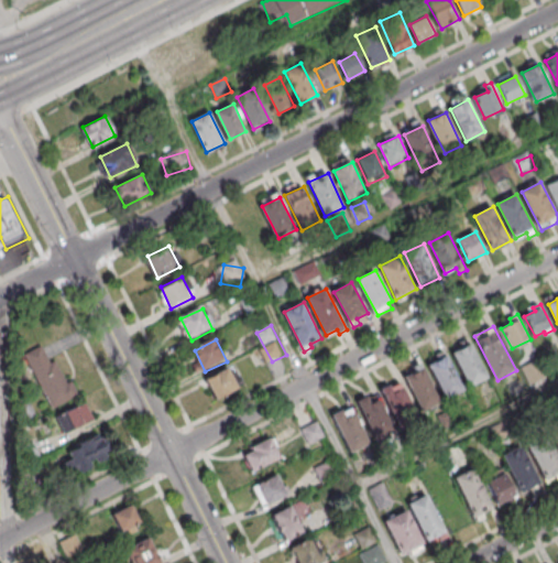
[(453,353),(471,388),(490,378),(472,343),(453,353)]
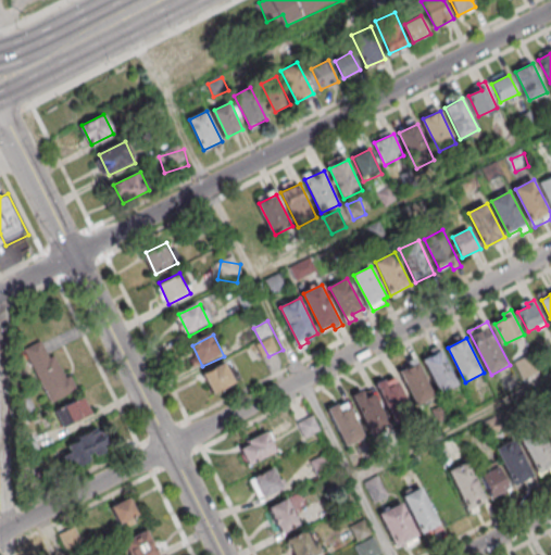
[(28,351),(46,342),(54,361),(60,357),(71,379),(74,377),(82,391),(57,405),(28,351)]
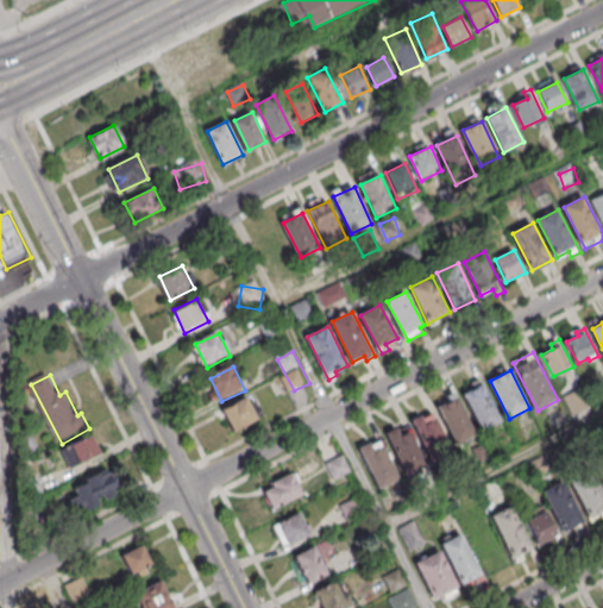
[(464,395),(483,432),(503,421),(484,384),(464,395)]
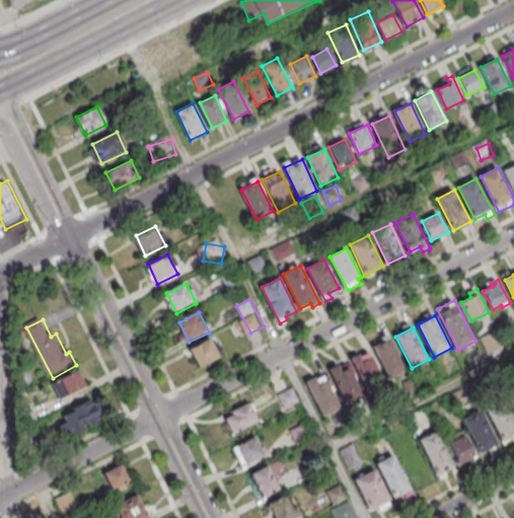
[(374,348),(389,379),(407,370),(388,335),(377,341),(379,345),(374,348)]
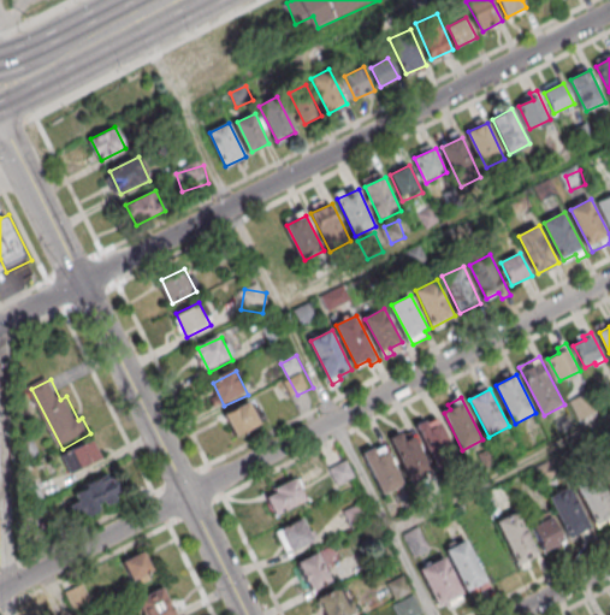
[(229,417),(252,404),(264,429),(241,439),(229,417)]
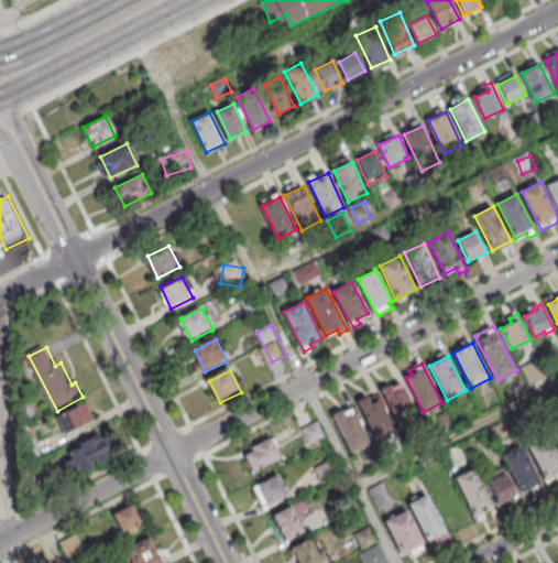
[(382,390),(402,429),(419,420),(401,383),(392,388),(391,386),(382,390)]
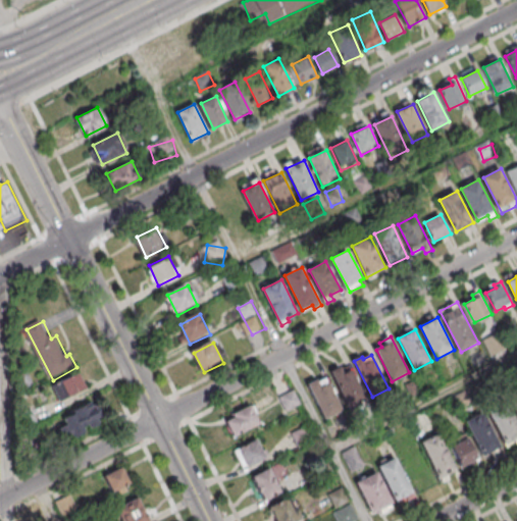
[(333,373),(353,411),(361,407),(358,402),(366,398),(350,365),(333,373)]
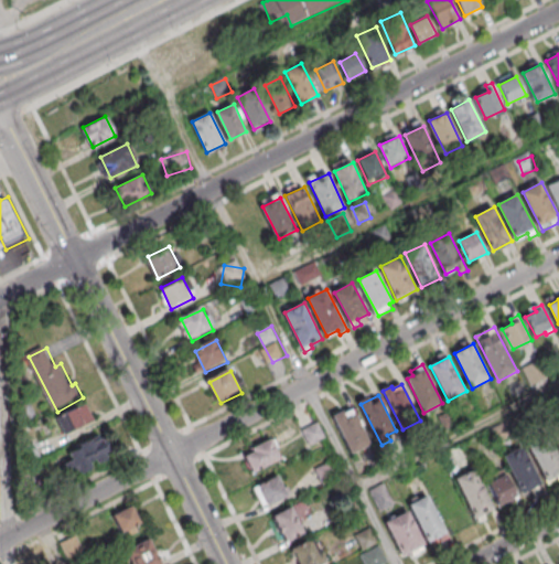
[(58,417),(65,436),(96,424),(89,406),(58,417)]
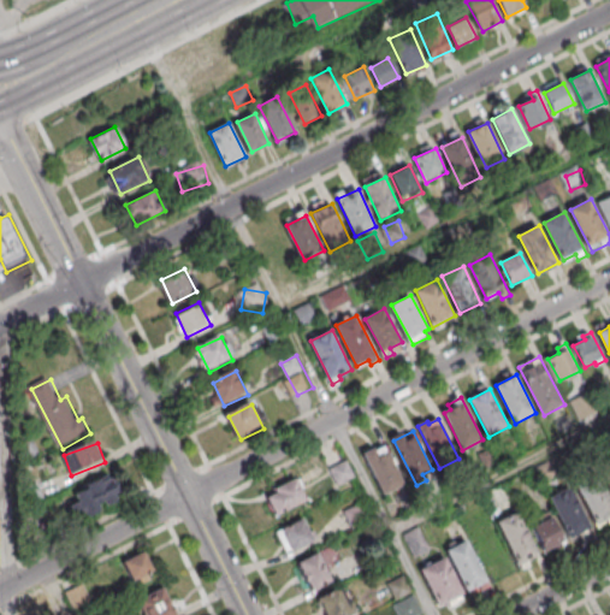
[(365,453),(385,496),(407,485),(390,450),(379,455),(375,448),(365,453)]
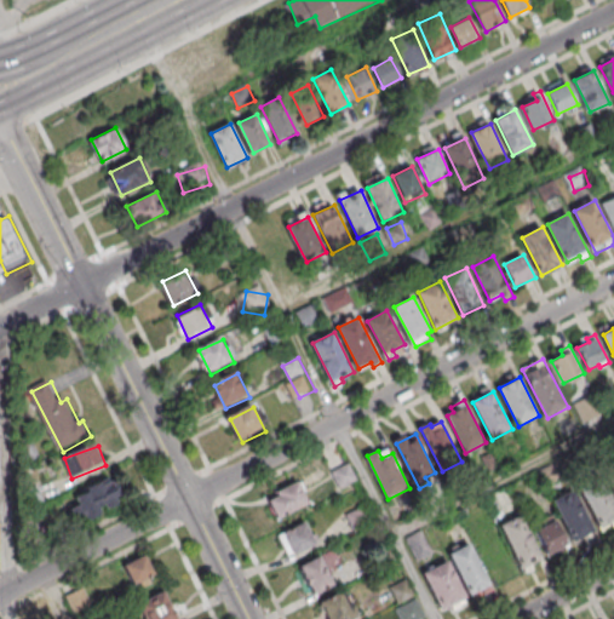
[(613,463),(603,469),(613,487),(613,463)]
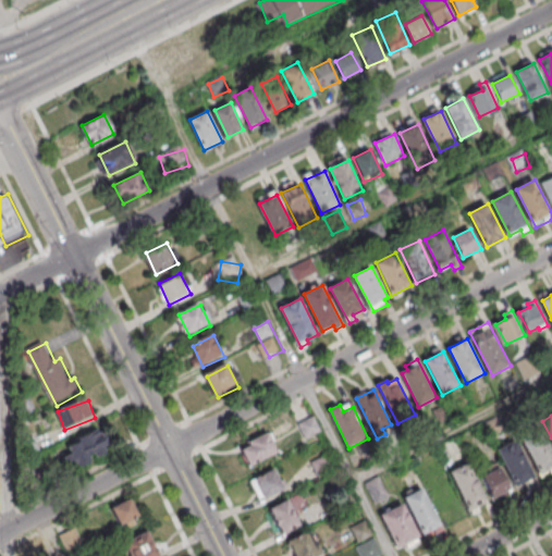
[(302,424),(309,439),(324,431),(317,417),(302,424)]
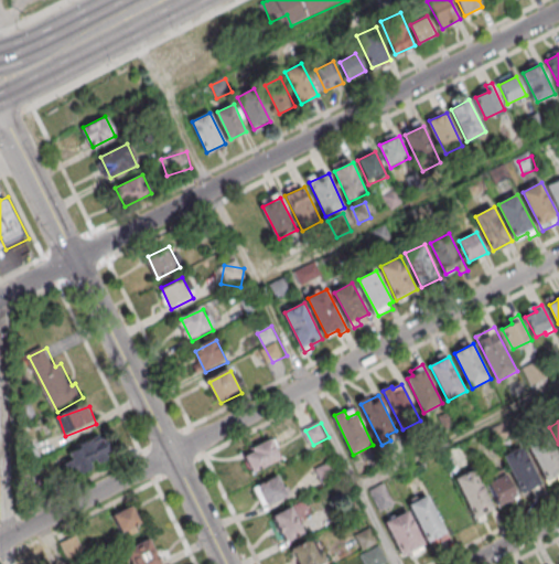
[(527,442),(551,486),(558,481),(558,458),(545,432),(527,442)]
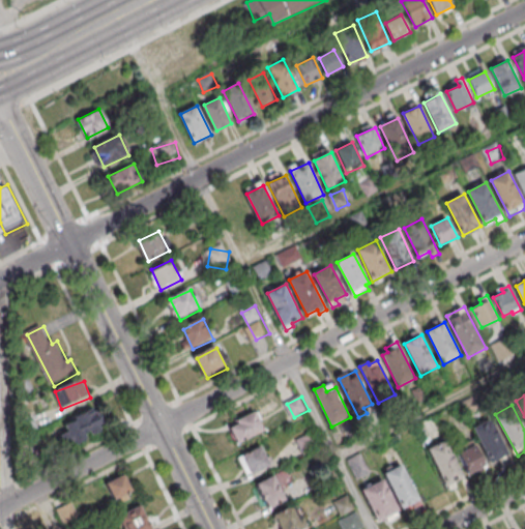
[(74,446),(105,430),(94,409),(62,425),(74,446)]
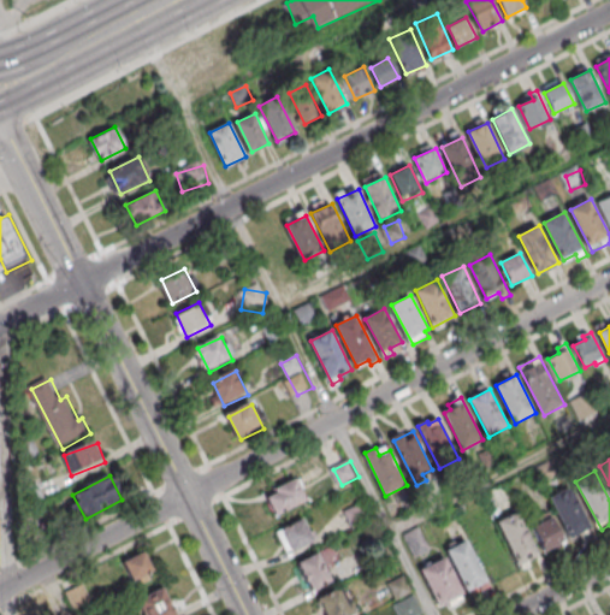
[(267,495),(278,515),(309,500),(298,479),(267,495)]
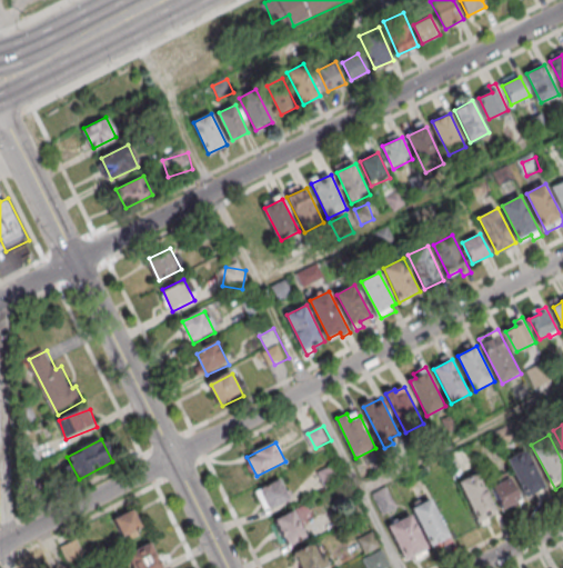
[(509,459),(528,497),(548,487),(529,449),(509,459)]
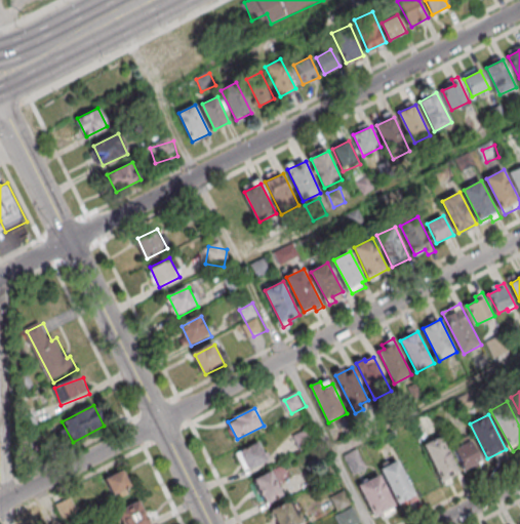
[(295,436),(304,451),(317,444),(309,430),(295,436)]
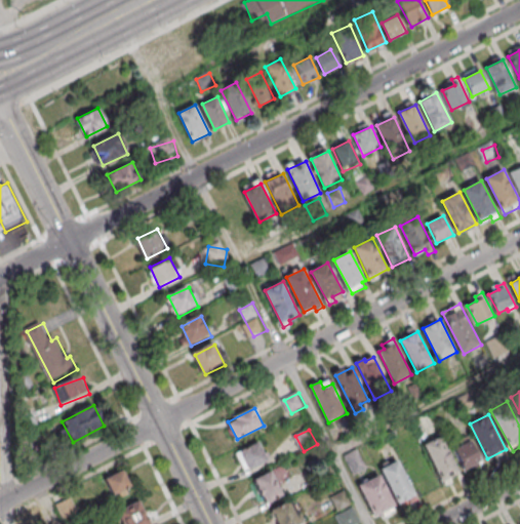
[(426,444),(443,480),(461,472),(442,436),(426,444)]
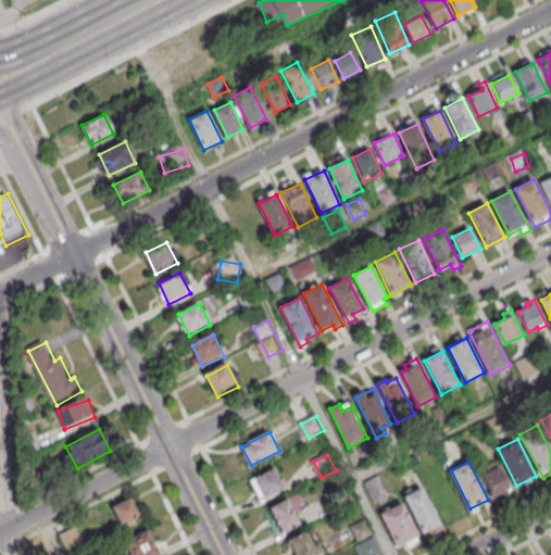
[(483,477),(492,499),(511,490),(498,462),(488,466),(491,472),(483,477)]
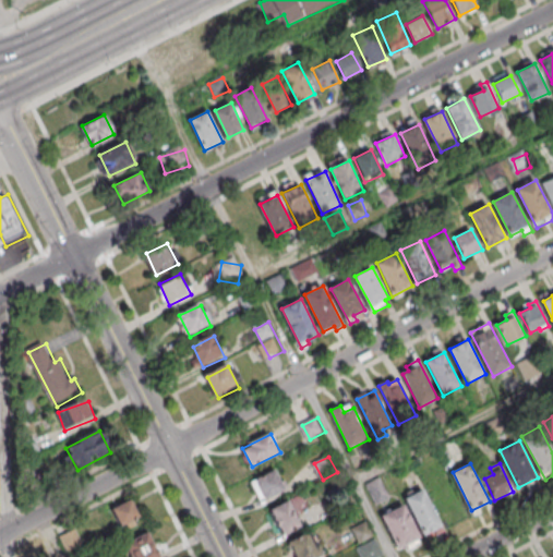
[(254,482),(264,501),(291,487),(287,481),(284,482),(277,470),(254,482)]
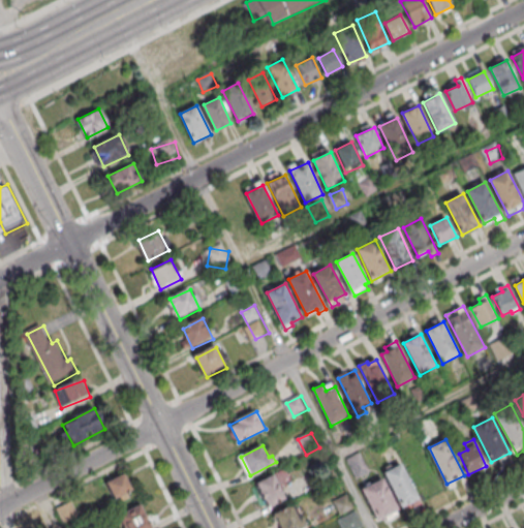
[(349,460),(360,479),(373,472),(363,453),(349,460)]
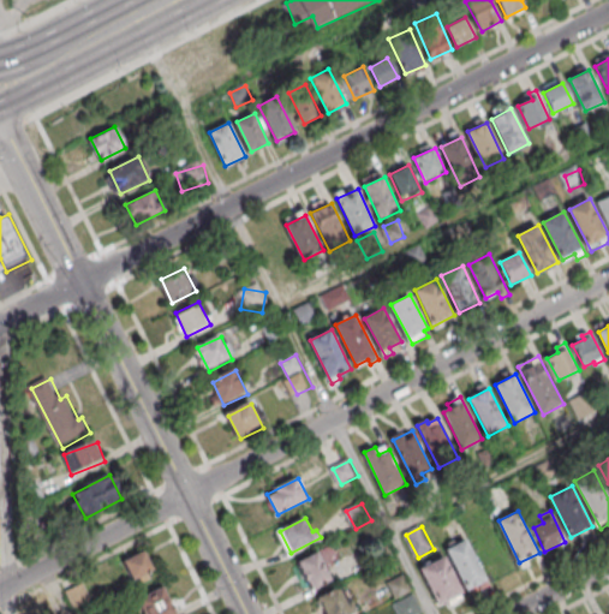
[(447,549),(472,596),(491,586),(467,540),(447,549)]
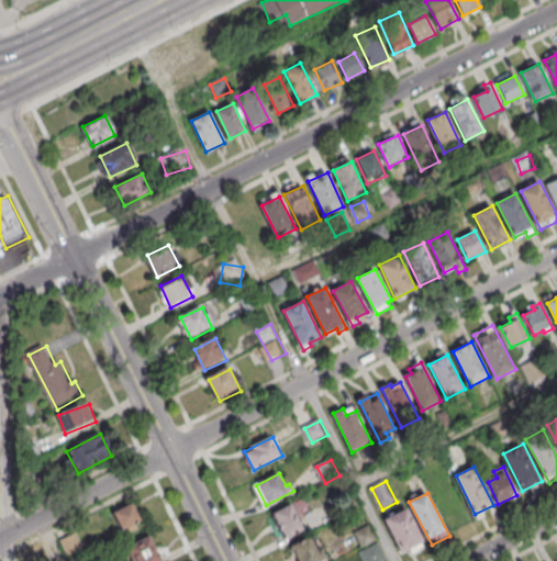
[(145,524),(134,503),(113,514),(124,535),(145,524)]
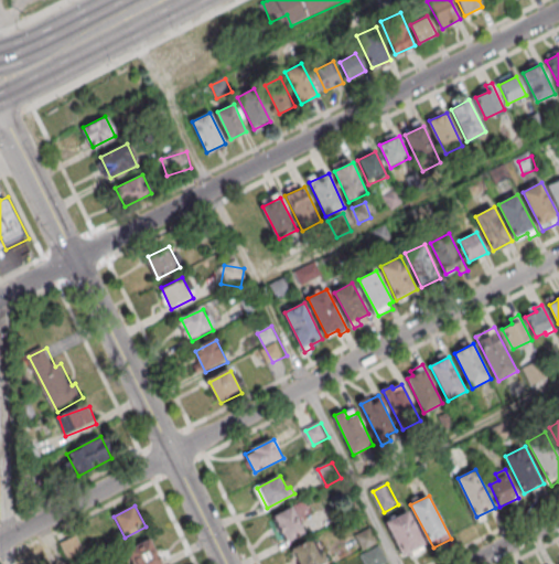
[(275,517),(288,543),(307,533),(292,507),(275,517)]
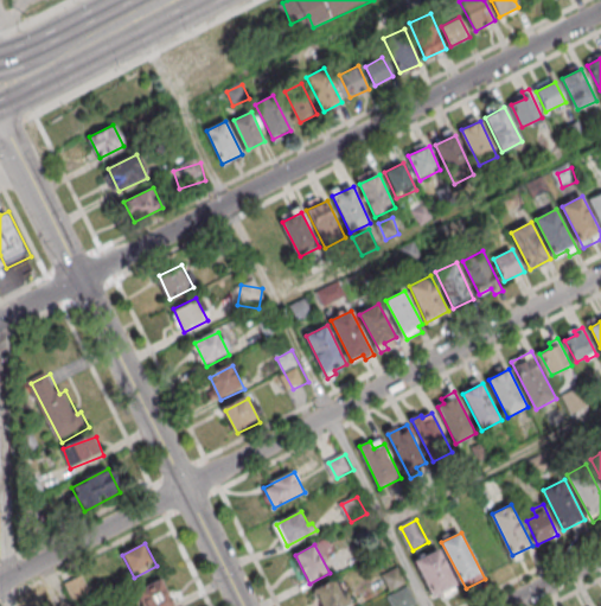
[(416,562),(436,601),(460,589),(440,550),(416,562)]
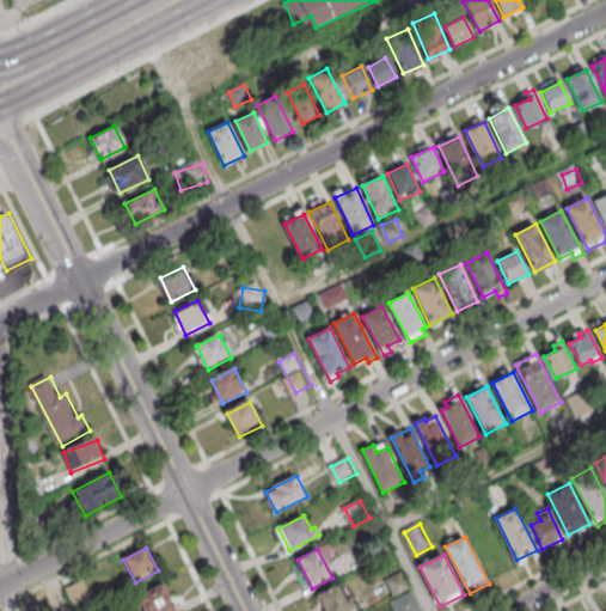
[(387,580),(396,597),(412,588),(404,572),(387,580)]
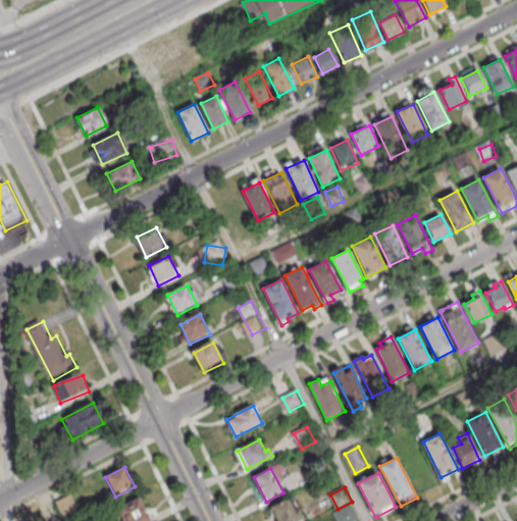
[(152,520),(141,499),(117,510),(122,520),(152,520)]
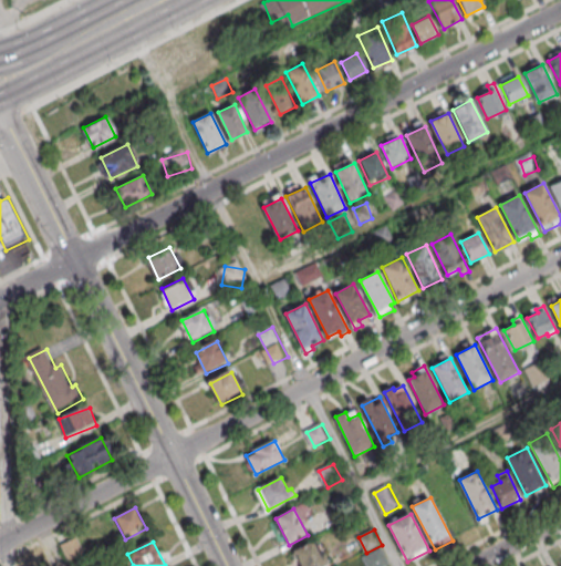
[(294,551),(302,565),(324,565),(313,542),(294,551)]
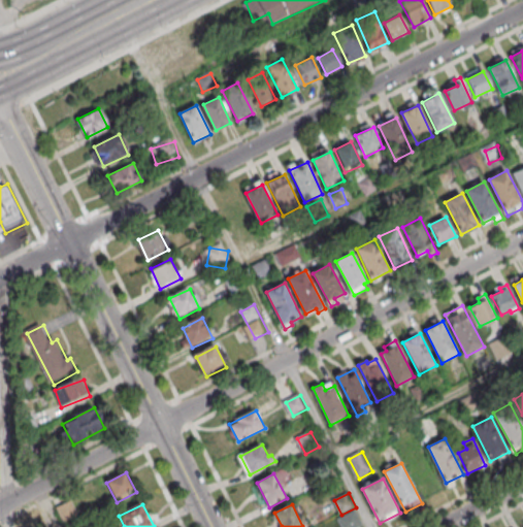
[(340,520),(344,526),(365,526),(357,511),(340,520)]
